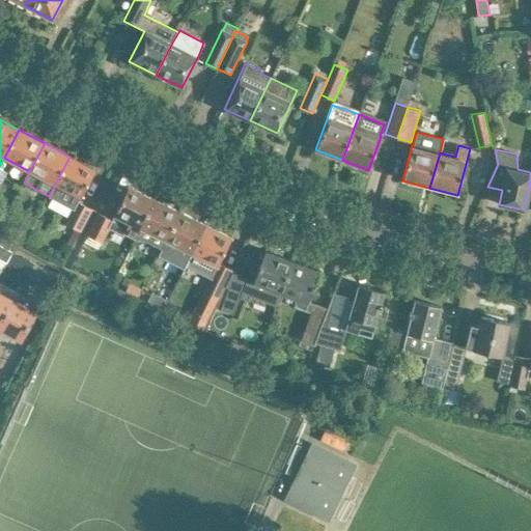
[(78,202),(94,170),(70,157),(49,196),(73,208),(65,223),(76,228),(73,234),(77,236),(92,210),(78,202)]
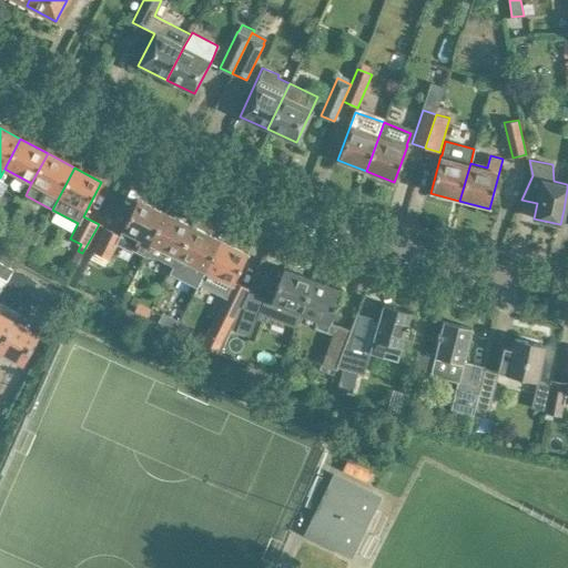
[(142,256),(164,214),(138,201),(120,235),(105,229),(90,260),(105,267),(118,244),(142,256)]
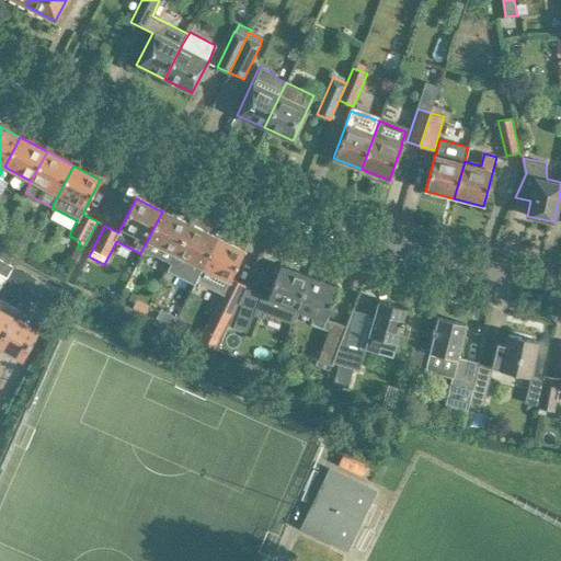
[(175,254),(190,225),(162,212),(140,253),(141,254),(142,252),(170,265),(175,254)]
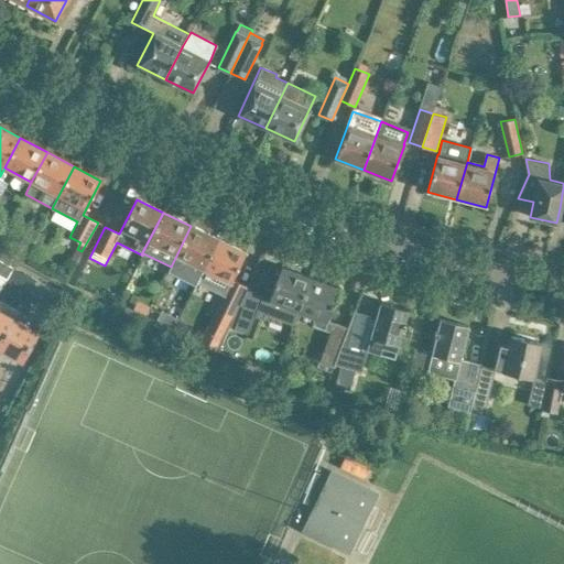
[(203,269),(218,239),(191,226),(176,256),(203,269)]
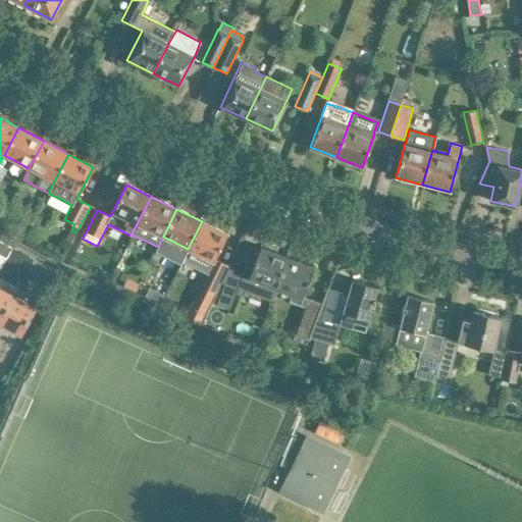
[(229,266),(214,259),(226,233),(202,221),(188,249),(183,262),(206,273),(200,288),(215,295),(229,266)]
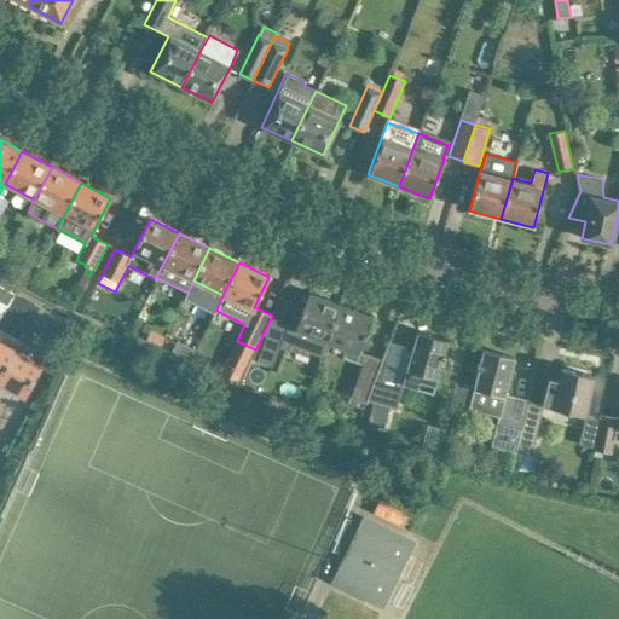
[(16,294),(0,284),(0,301),(9,307),(16,294)]
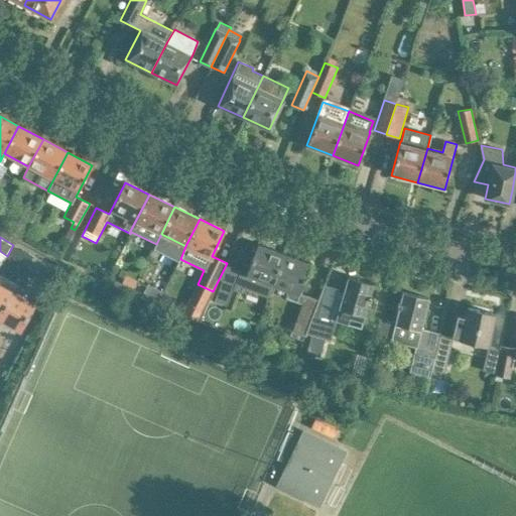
[(272,285),(283,255),(257,245),(247,273),(242,286),(268,296),(272,285)]
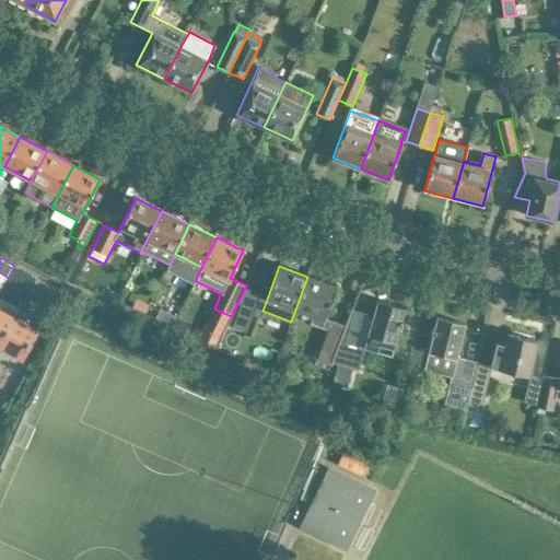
[(311,323),(322,327),(337,288),(307,277),(295,310),(313,316),(311,323)]
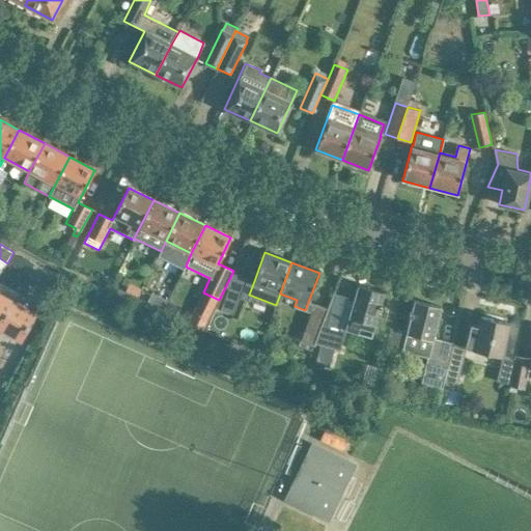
[(248,278),(234,274),(220,310),(233,314),(240,298),(248,278)]
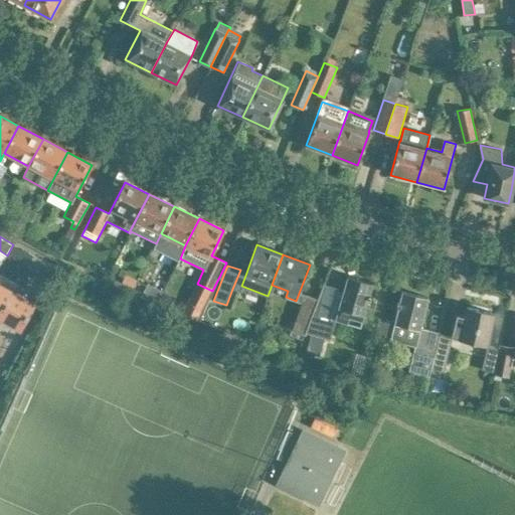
[(127,274),(123,283),(134,288),(138,279),(127,274)]
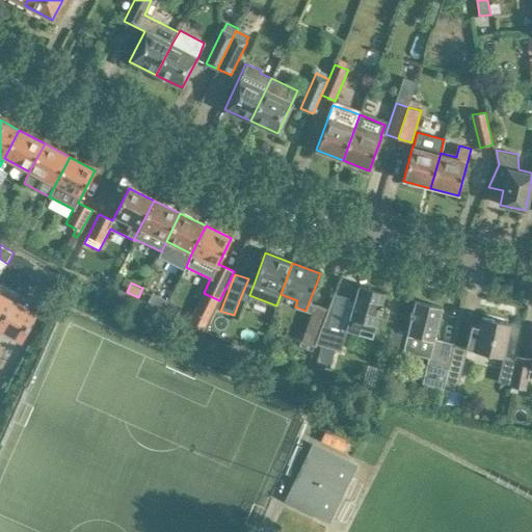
[(334,294),(329,309),(315,345),(341,352),(347,331),(373,339),(386,293),(358,286),(353,302),(349,301),(350,298),(334,294)]
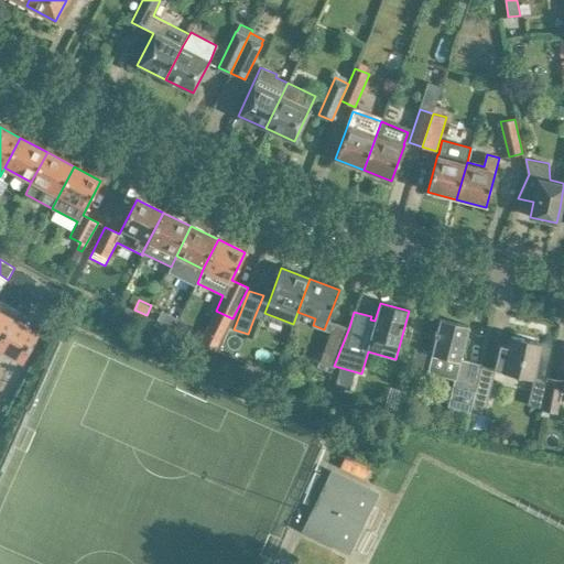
[(0,347),(15,321),(0,311),(0,347)]
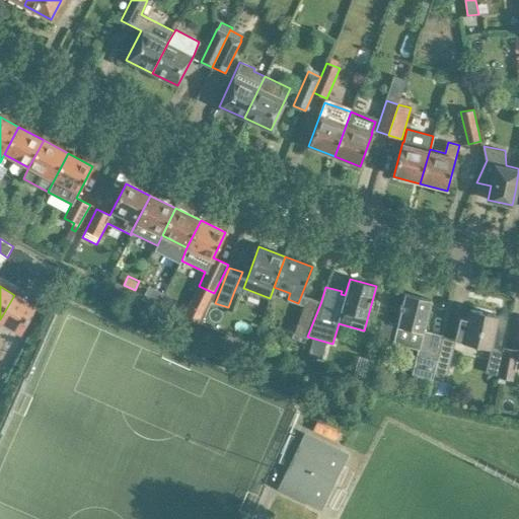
[(424,330),(431,300),(404,294),(397,325),(392,344),(419,350),(412,374),(433,379),(435,372),(435,369),(443,335),(424,330)]
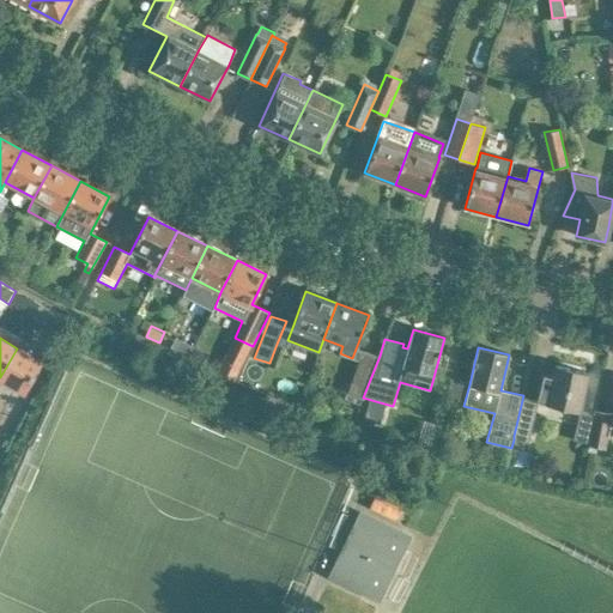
[(42,362),(17,349),(0,377),(0,380),(24,394),(42,362)]
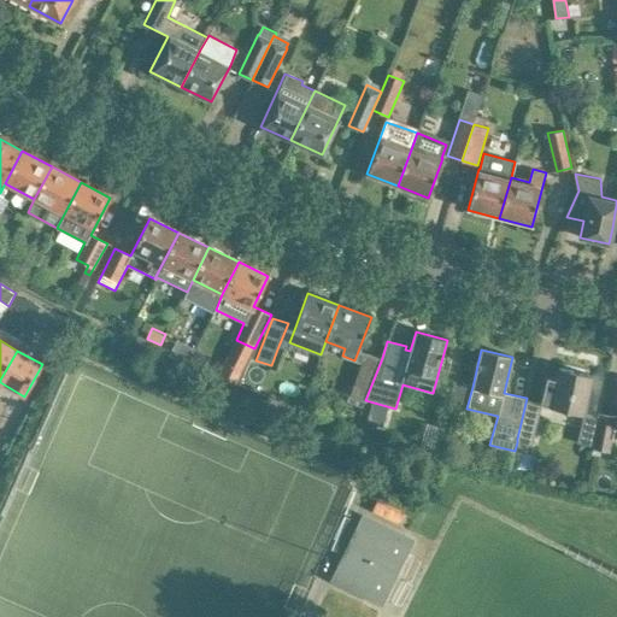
[(362,363),(348,403),(363,407),(365,400),(382,358),(366,353),(362,363)]
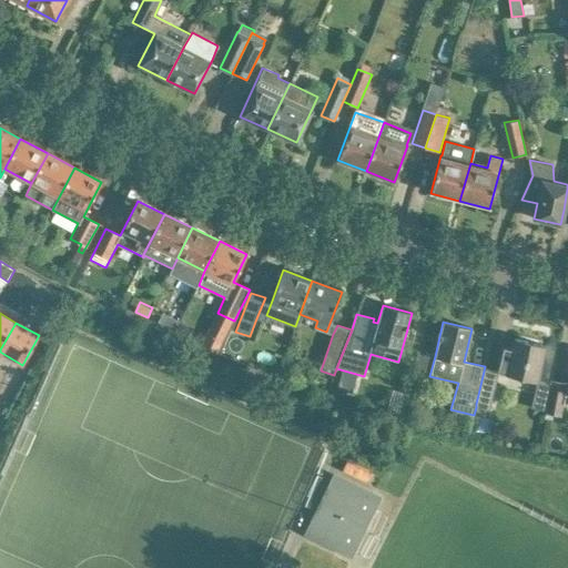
[(537,382),(546,346),(515,340),(511,351),(504,348),(498,371),(499,371),(499,373),(537,382)]
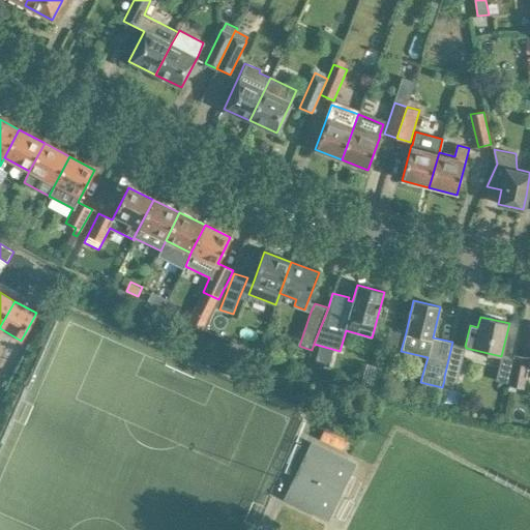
[(206,330),(208,324),(197,319),(194,325),(206,330)]
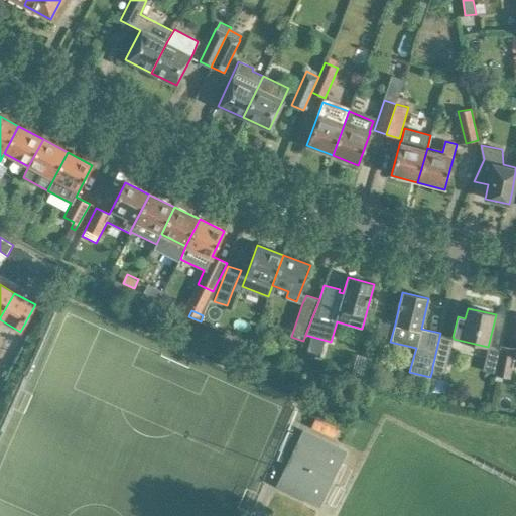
[(441,333),(440,333),(432,367),(432,370),(444,372),(454,339),(454,337),(453,337),(440,334),(441,333)]
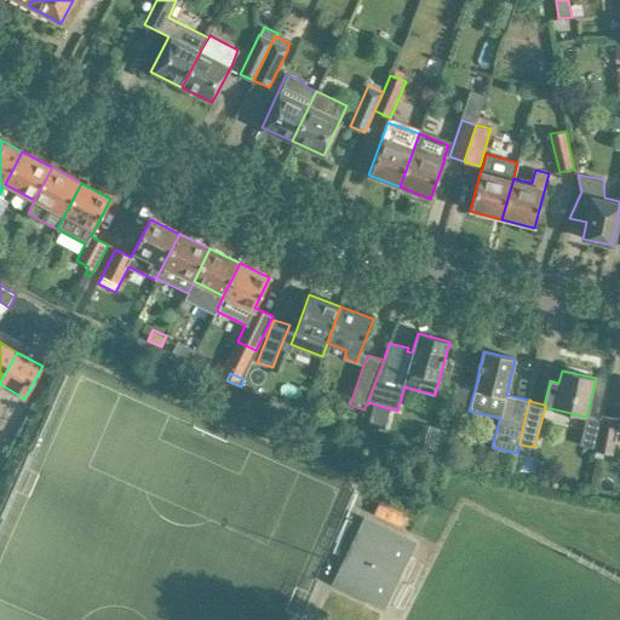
[(603,414),(595,457),(603,458),(604,453),(613,454),(615,441),(619,441),(619,411),(619,418),(603,414)]
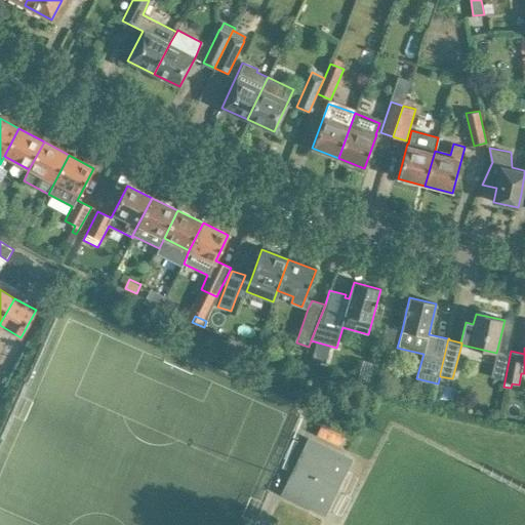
[(283,493),(324,514),(350,459),(309,440),(283,493)]
